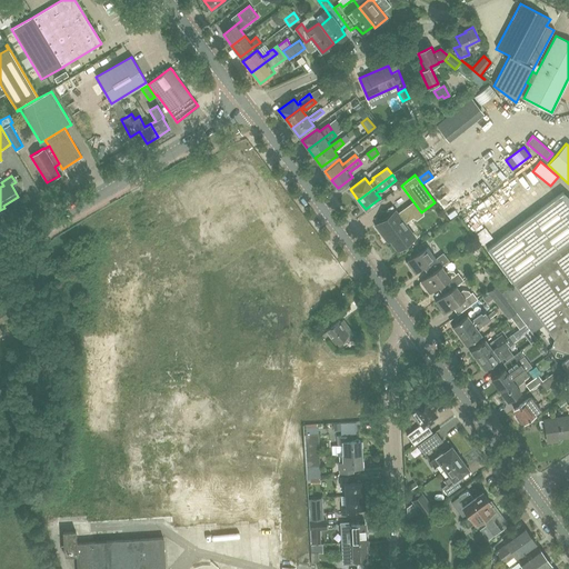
[(568,197),(563,192),(487,249),(512,285),(501,292),(532,332),(543,325),(553,339),(550,347),(568,353),(568,359),(561,365),(568,375),(568,197)]
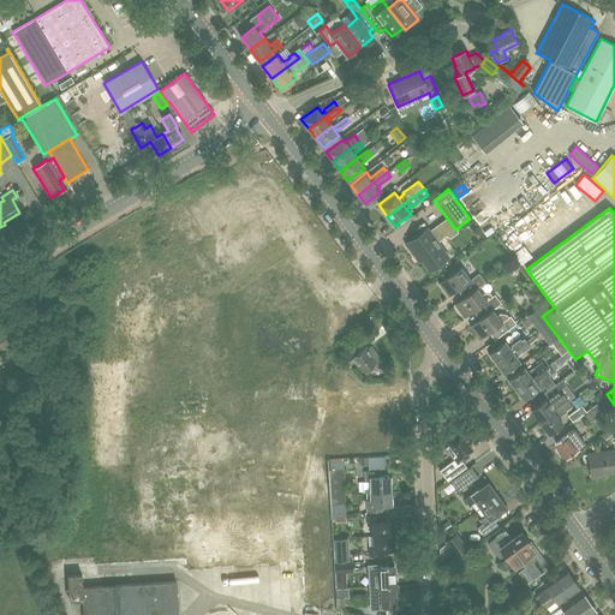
[(418,254),(430,270),(447,257),(435,242),(443,234),(437,226),(429,232),(427,230),(406,244),(415,256),(418,254)]
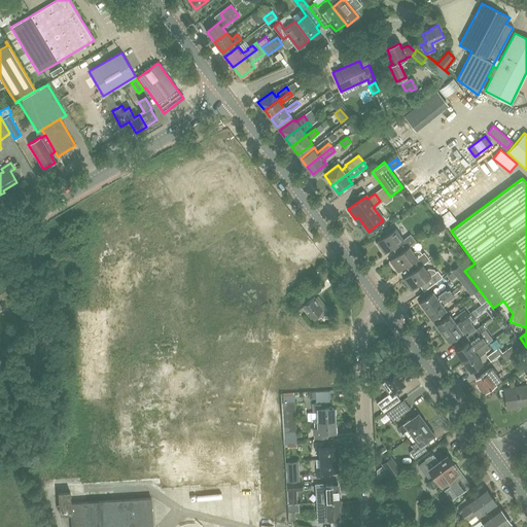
[(393,247),(398,253),(409,246),(416,242),(411,235),(403,240),(395,229),(393,230),(388,234),(376,243),(384,254),(393,247)]
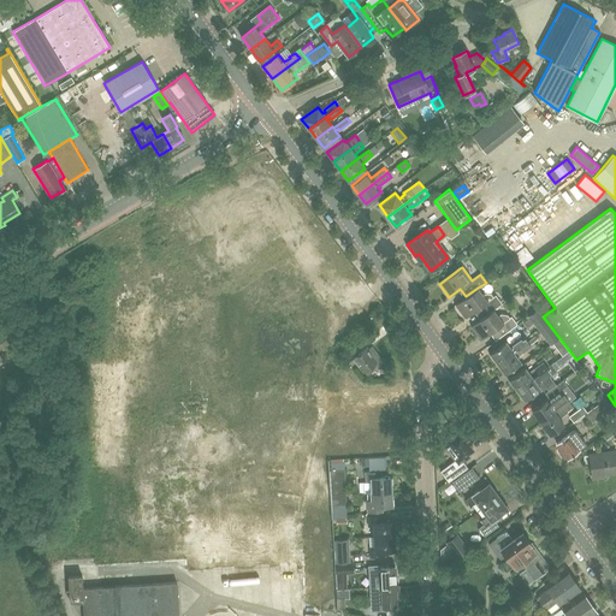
[(475,309),(481,318),(493,309),(502,303),(496,295),(487,301),(478,288),(466,296),(455,304),(465,318),(475,309)]
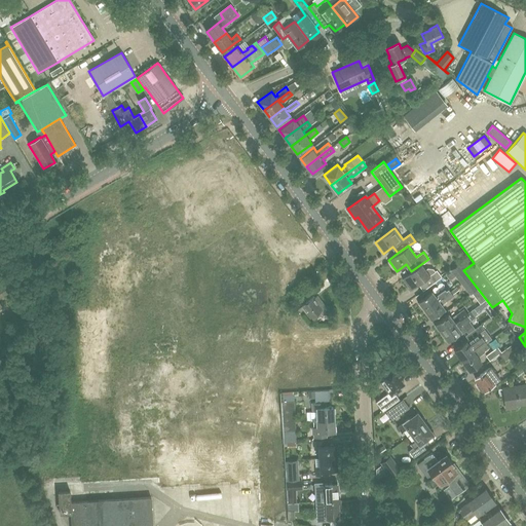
[(427,268),(425,270),(421,264),(411,271),(402,278),(410,290),(418,284),(423,291),(424,290),(442,277),(437,270),(435,271),(433,269),(427,268)]
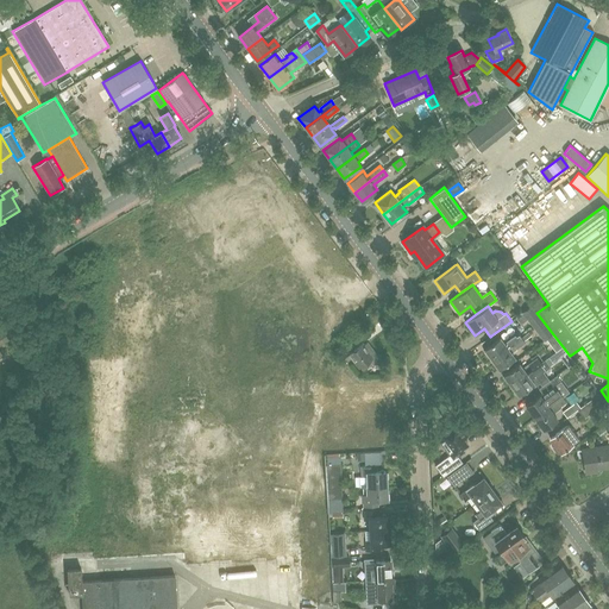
[(522,313),(534,328),(544,321),(532,306),(522,313)]
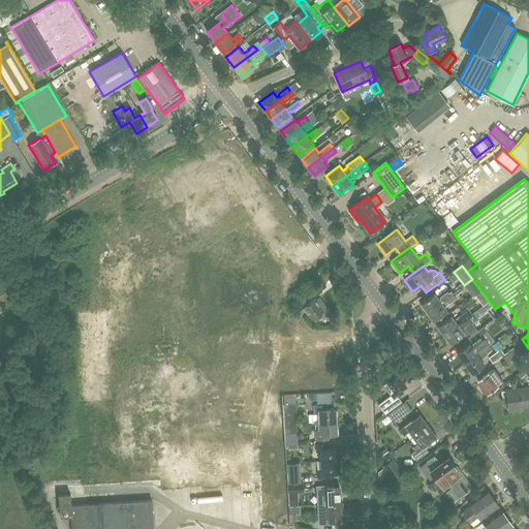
[(0,298),(6,294),(5,293),(17,287),(10,278),(0,284),(0,286),(1,288),(0,288),(0,308),(1,308),(0,306),(0,298)]
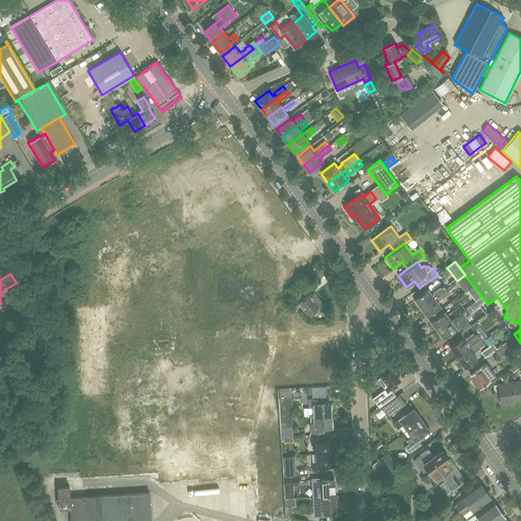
[(465,275),(457,281),(465,292),(473,286),(465,275)]
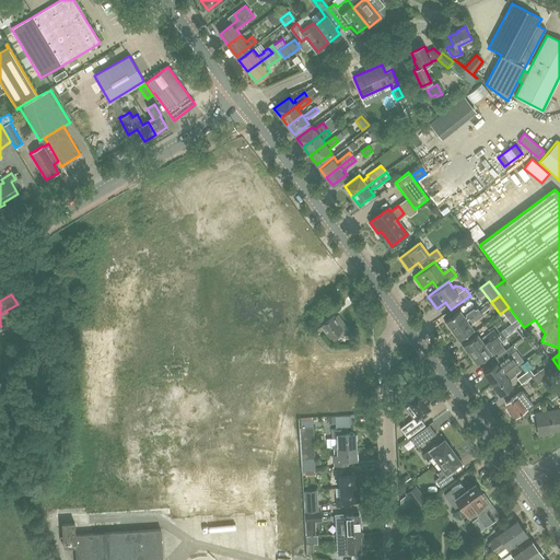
[(445,321),(452,330),(479,311),(476,306),(464,315),(459,311),(456,313),(446,321),(445,321)]
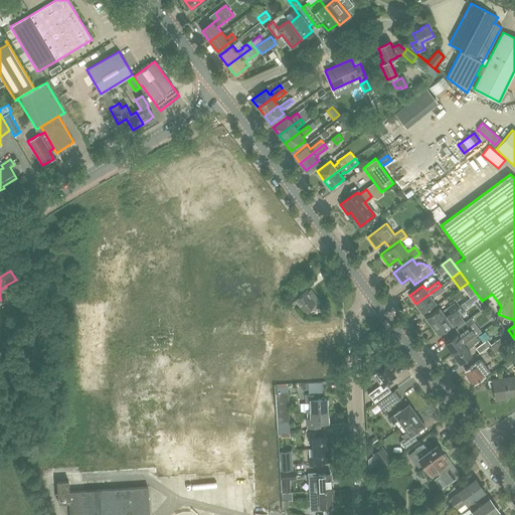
[(463,287),(470,298),(476,293),(468,283),(460,289),(463,287)]
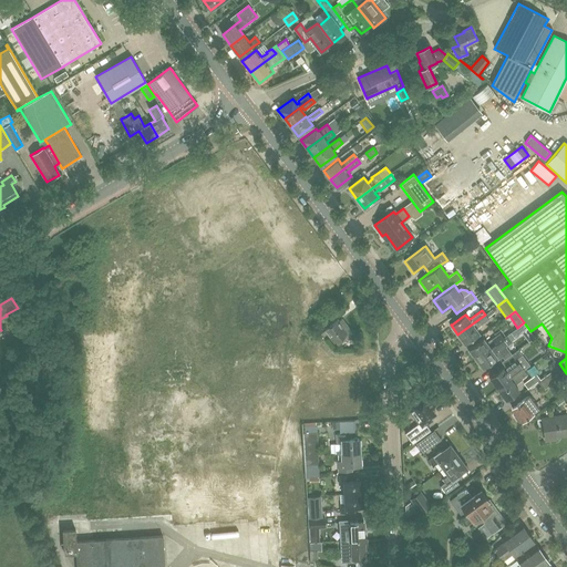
[(456,313),(447,320),(452,325),(462,317),(457,312),(456,313)]
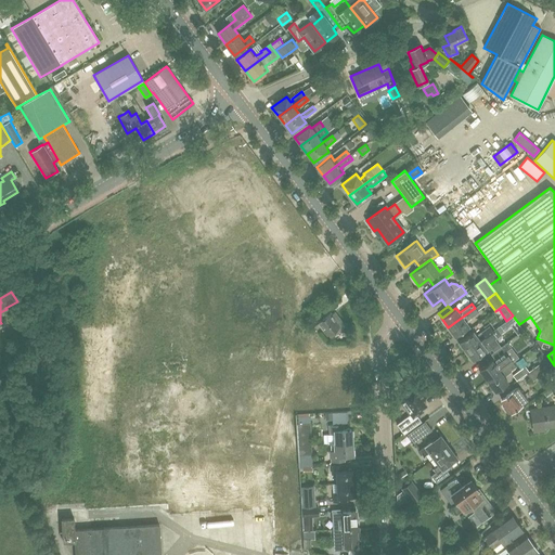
[(466,322),(479,313),(475,308),(448,327),(455,336),(468,326),(466,322)]
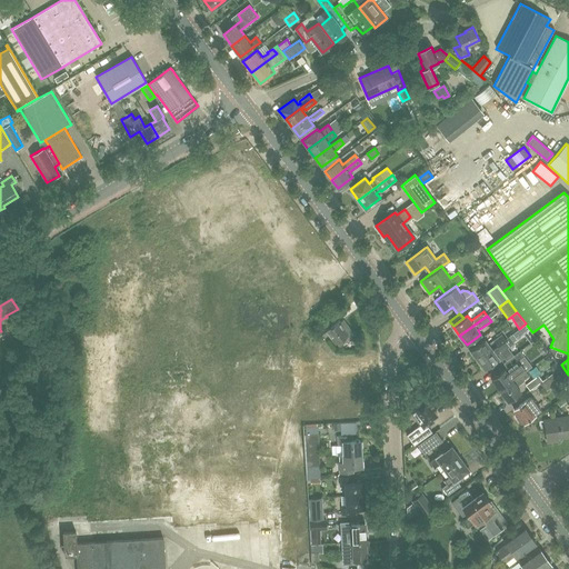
[(345,330),(339,322),(338,321),(331,326),(330,323),(326,326),(325,323),(318,328),(323,336),(328,333),(336,343),(336,342),(338,347),(350,338),(351,331),(350,330),(345,330)]
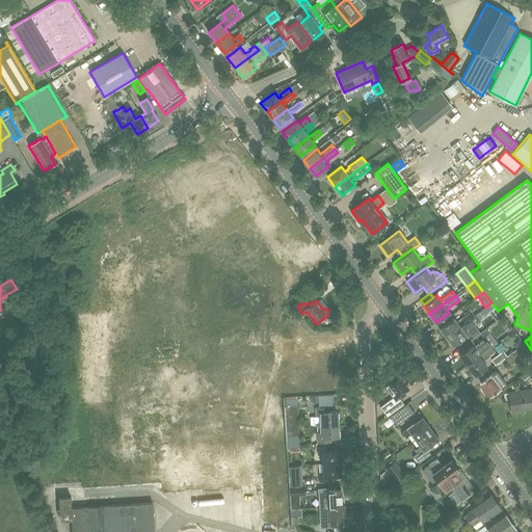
[(472,317),(447,337),(453,345),(466,337),(467,338),(472,335),(473,338),(480,333),(475,325),(481,321),(480,320),(496,309),(491,302),(485,308),(486,308),(477,315),(476,314),(472,317)]
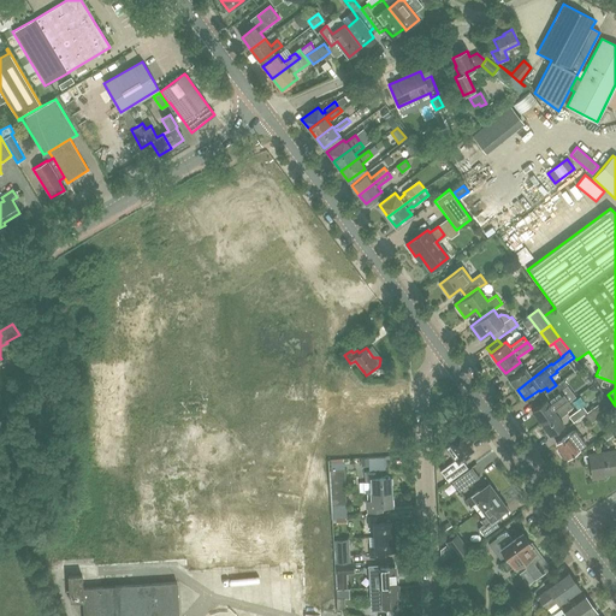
[(509,379),(517,390),(546,367),(543,362),(528,373),(525,367),(509,379)]
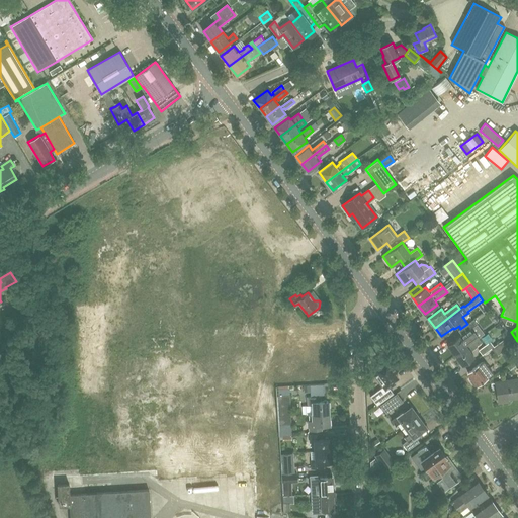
[(478,338),(470,329),(477,325),(473,320),(467,324),(460,329),(458,331),(461,335),(447,345),(455,355),(478,338)]
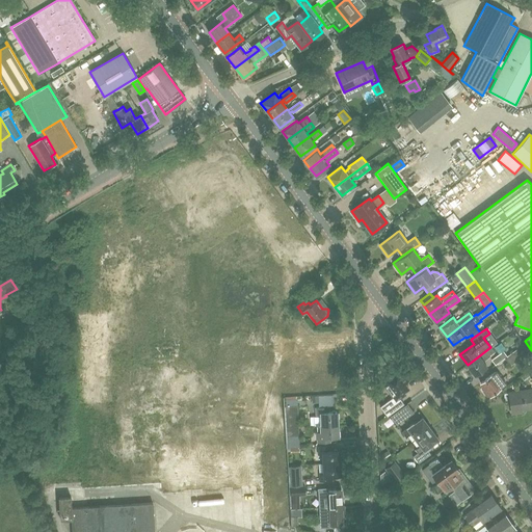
[(523,344),(507,356),(504,357),(510,366),(528,351),(523,344)]
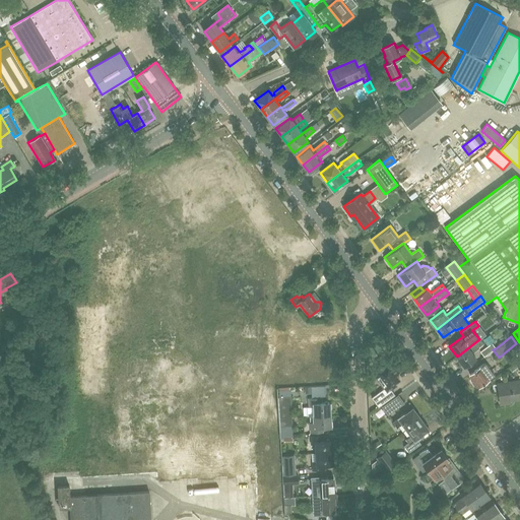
[(482,343),(479,339),(457,356),(464,367),(475,359),(471,353),(479,348),(477,346),(482,343)]
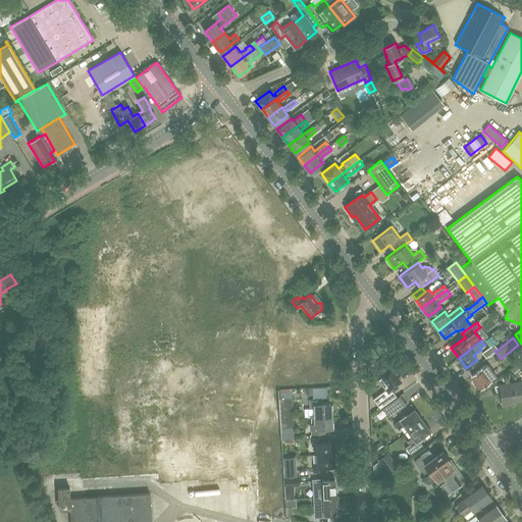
[(494,351),(498,350),(493,345),(482,353),(485,358),(494,351)]
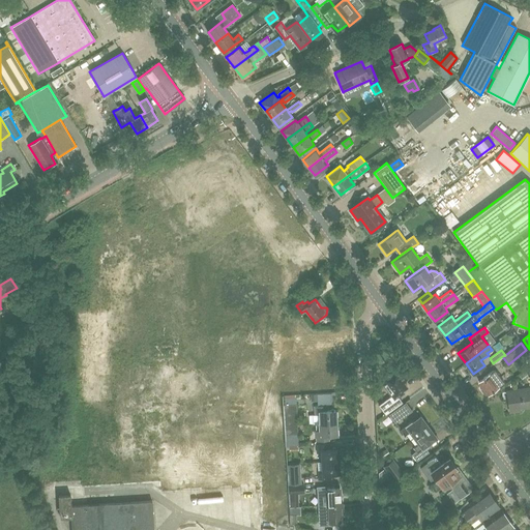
[(391,395),(378,405),(385,414),(402,403),(398,396),(403,392),(402,389),(407,386),(401,378),(403,376),(396,366),(387,373),(390,377),(382,382),(391,395)]
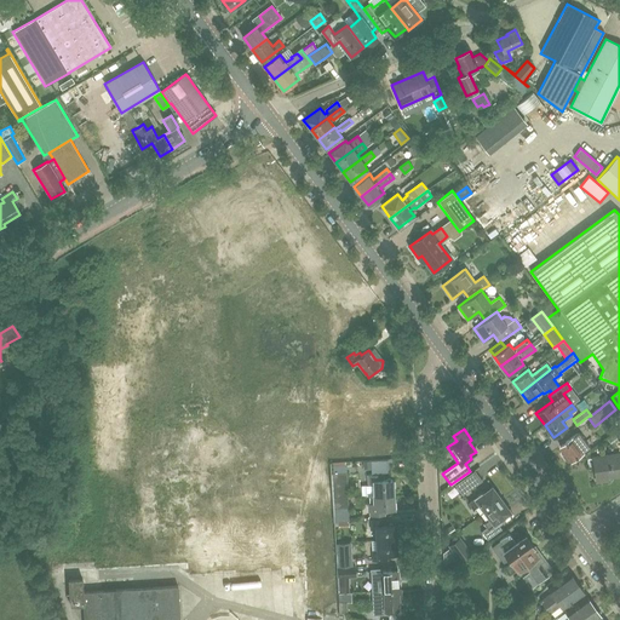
[(619,429),(607,440),(609,443),(619,435),(619,429)]
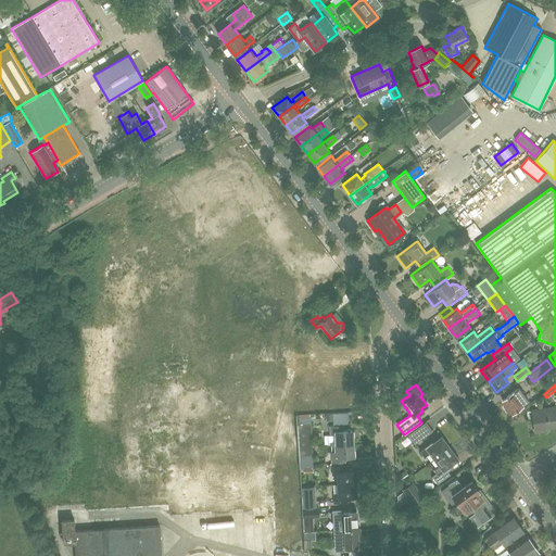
[(512,413),(528,401),(518,388),(502,401),(506,406),(504,408),(508,415),(512,413)]
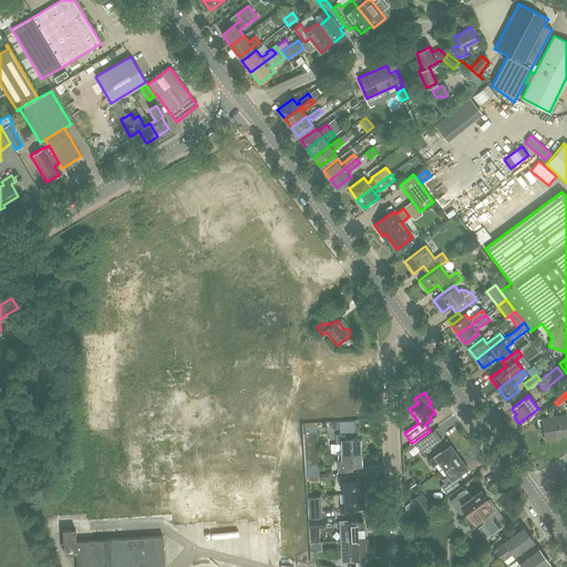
[(542,420),(544,429),(545,440),(555,439),(554,435),(566,433),(566,420),(566,415),(542,420)]
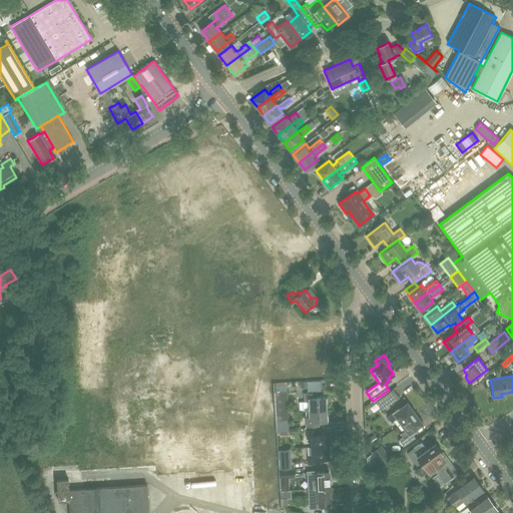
[(321,381),(307,382),(307,391),(315,391),(322,391),(321,381)]
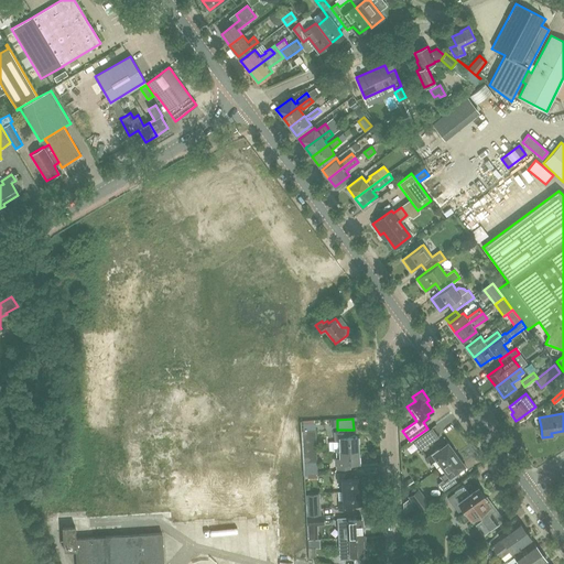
[(432,429),(413,441),(420,451),(437,437),(432,429)]
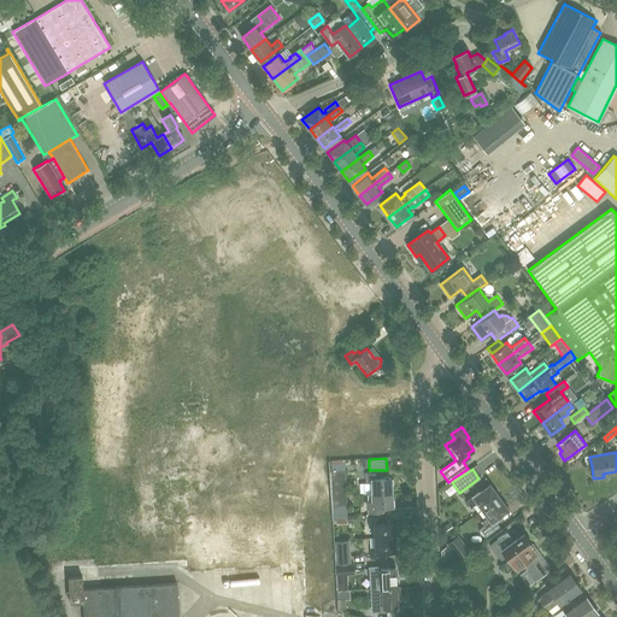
[(331,495),(346,494),(345,471),(329,471),(331,495)]
